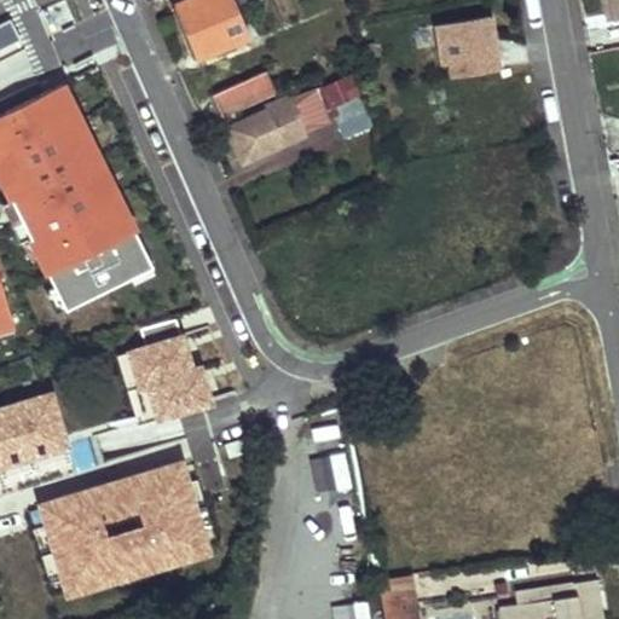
[(174,0),(197,55),(230,40),(232,47),(247,40),(230,0),(174,0)]
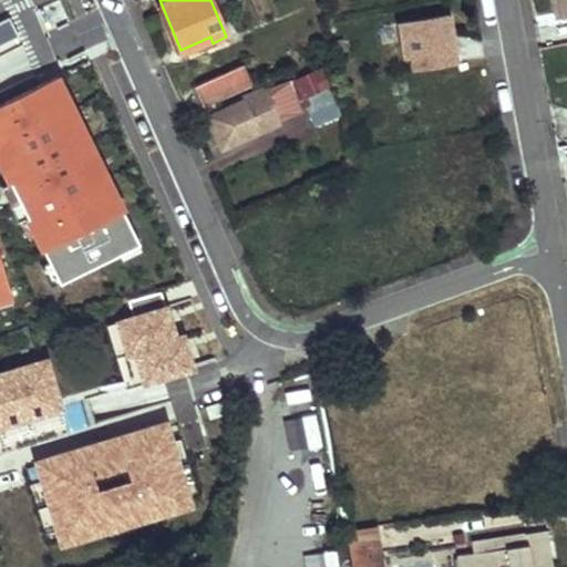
[(557,0),(550,0),(554,17),(560,16),(557,0)]
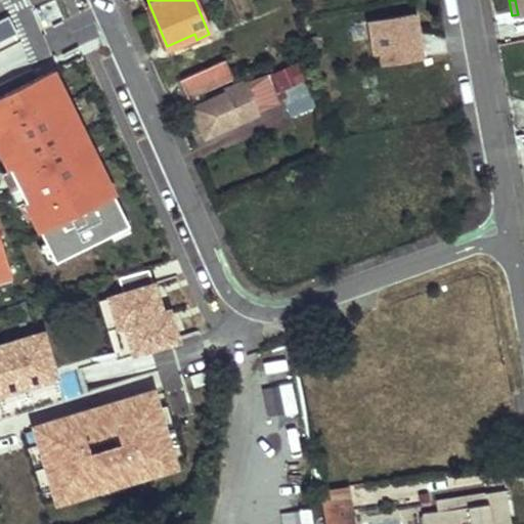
[(523,0),(515,0),(518,14),(523,12),(523,0)]
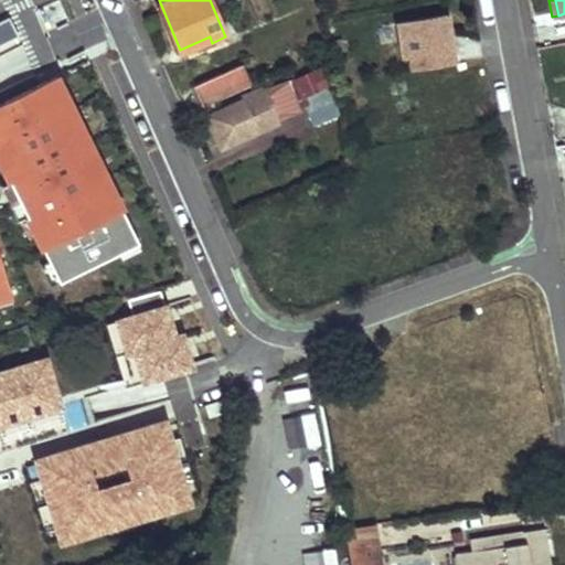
[(396,22),(403,55),(411,54),(414,70),(455,63),(447,14),(396,22)]
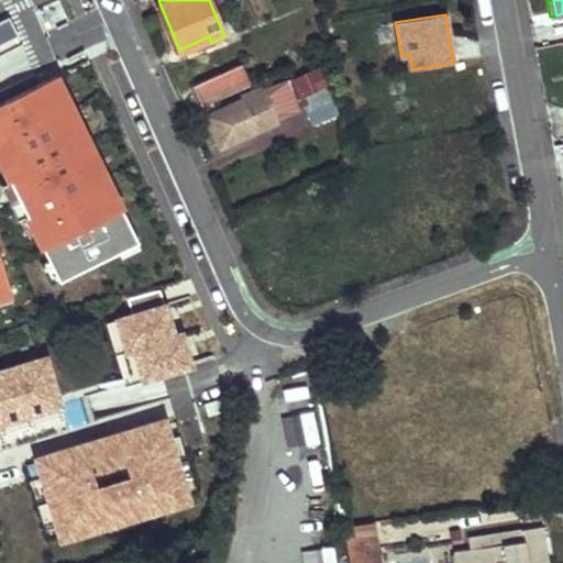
[(0,44),(19,35),(9,17),(0,21),(0,44)]
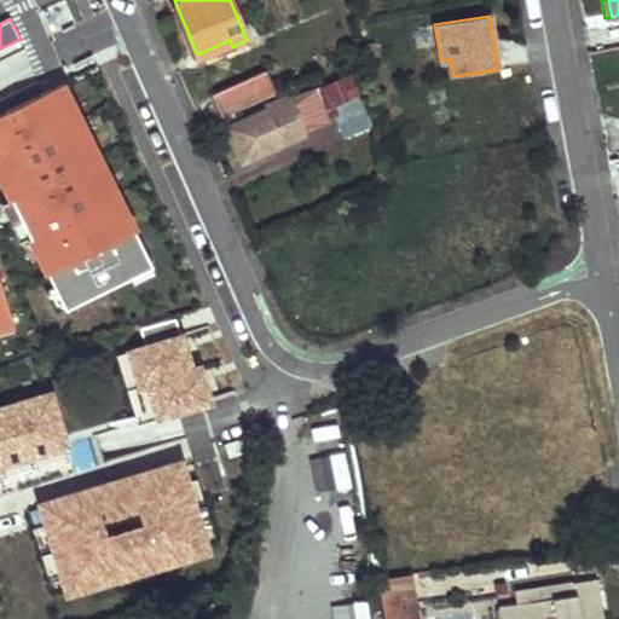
[(3,57),(16,86),(61,67),(47,36),(3,57)]
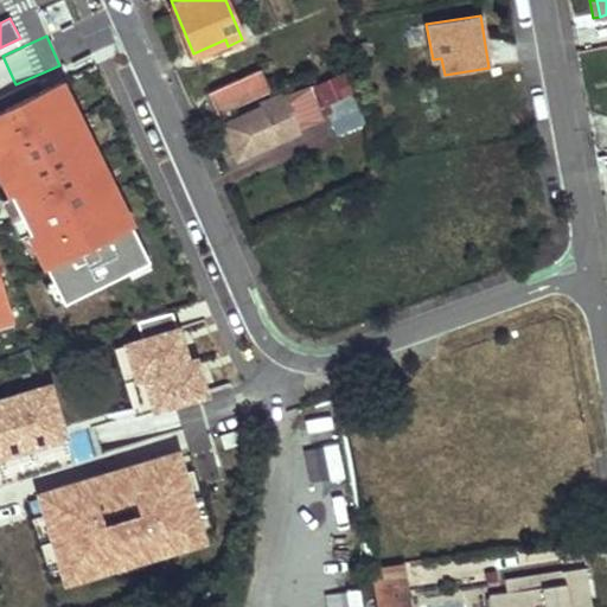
[(349,69),(318,84),(328,104),(362,88),(349,69)]
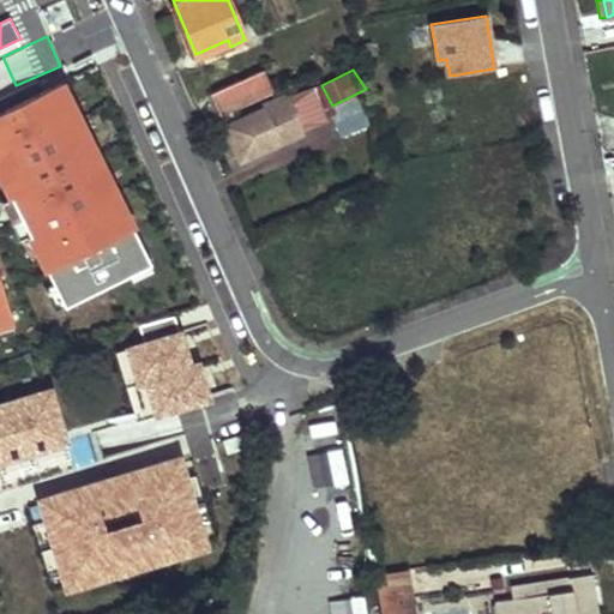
[(259,71),(209,91),(220,113),(269,92),(259,71)]
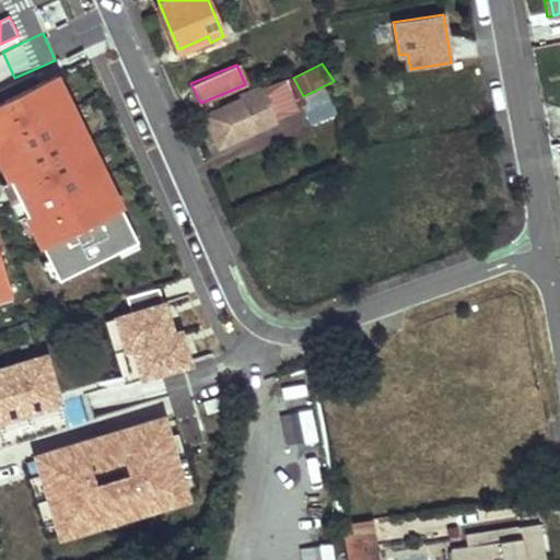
[(56,74),(0,102),(0,161),(2,165),(10,181),(27,216),(49,259),(58,278),(59,279),(117,251),(137,241),(138,241),(114,191),(108,194),(92,162),(97,160),(80,124),(74,126),(59,95),(65,92),(56,74)]
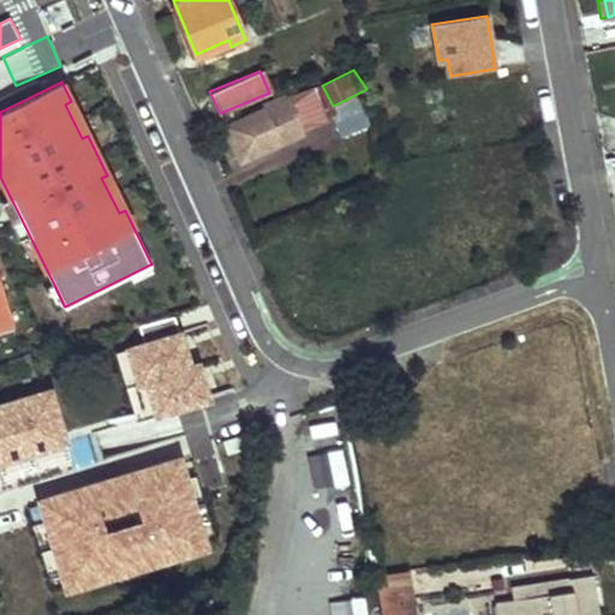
[(303,90),(287,97),(302,129),(303,132),(320,125),(303,90)]
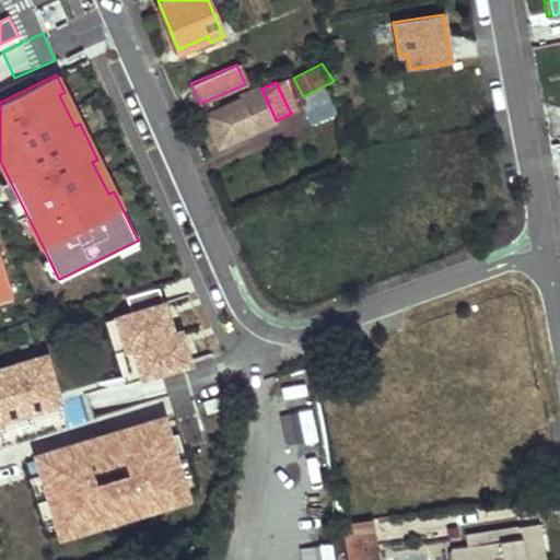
[(238,97),(205,115),(220,144),(275,117),(259,84),(237,94),(238,97)]
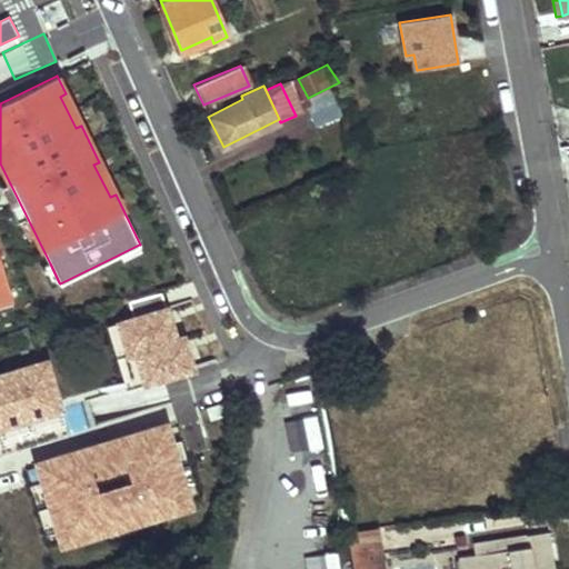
[(66,93),(60,97),(76,128),(81,126),(85,123),(69,92),(66,93)]
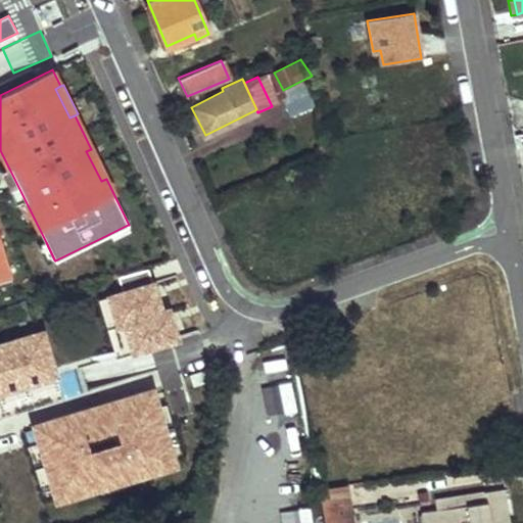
[(304,88),(282,98),(288,110),(311,99),(304,88)]
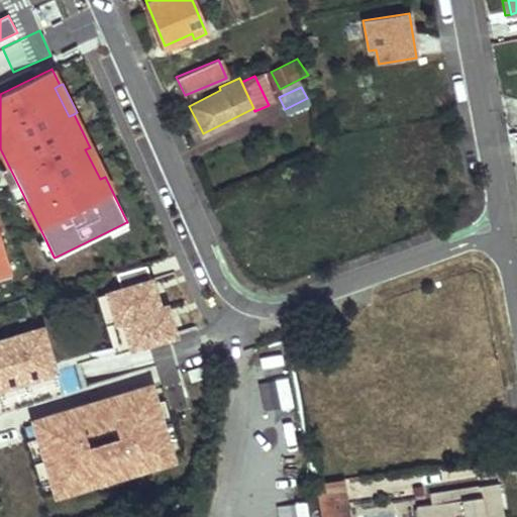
[(90,147),(85,149),(100,179),(105,177),(108,176),(93,145),(90,147)]
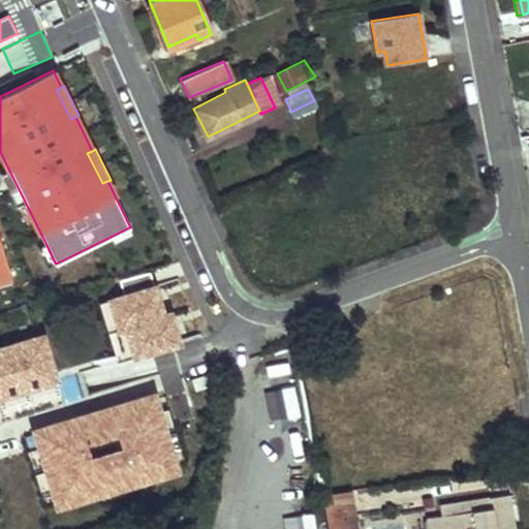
[(1,175),(18,208),(26,204),(9,170),(1,175)]
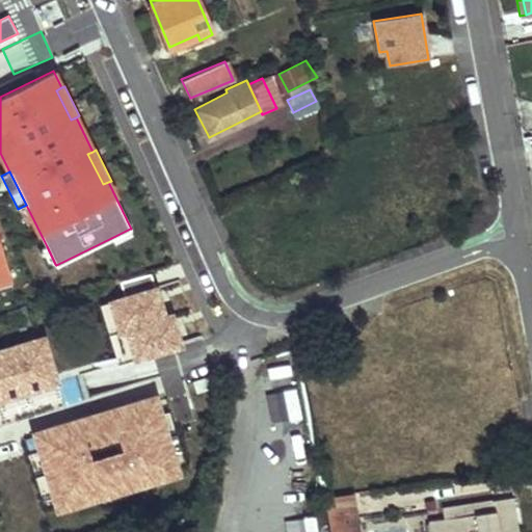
[(130,229),(111,238),(115,246),(134,237),(130,229)]
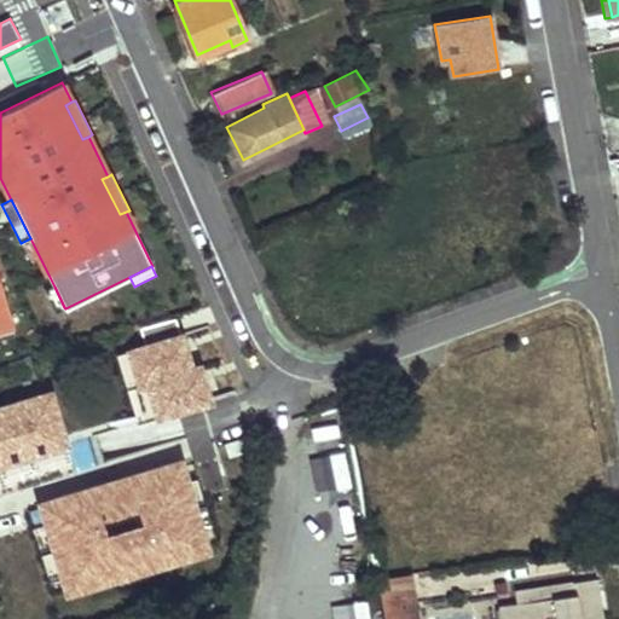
[(0,327),(11,324),(12,323),(0,282),(0,327)]
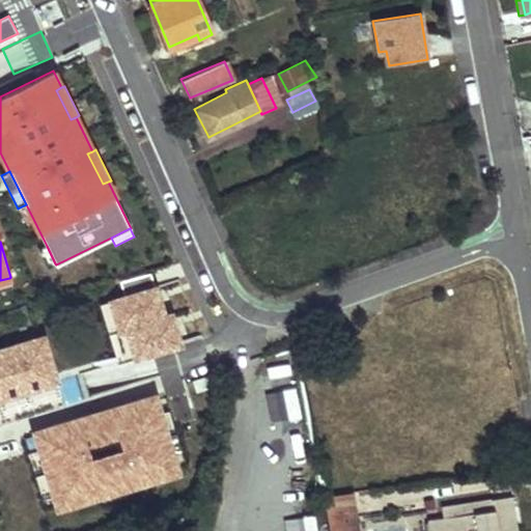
[(38,250),(47,268),(55,263),(47,246),(38,250)]
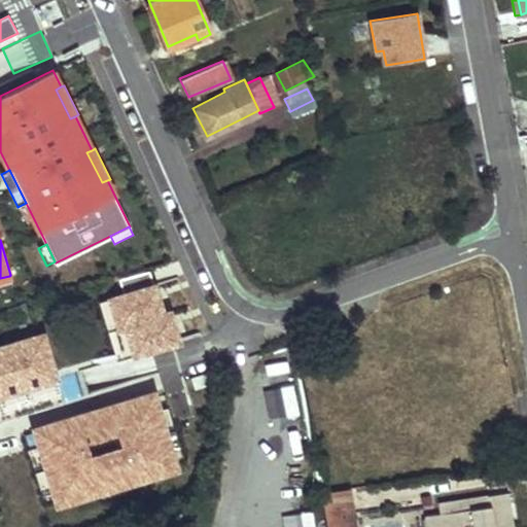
[(124,293),(109,297),(119,328),(126,326),(134,354),(178,342),(169,312),(162,314),(149,271),(119,279),(124,293)]
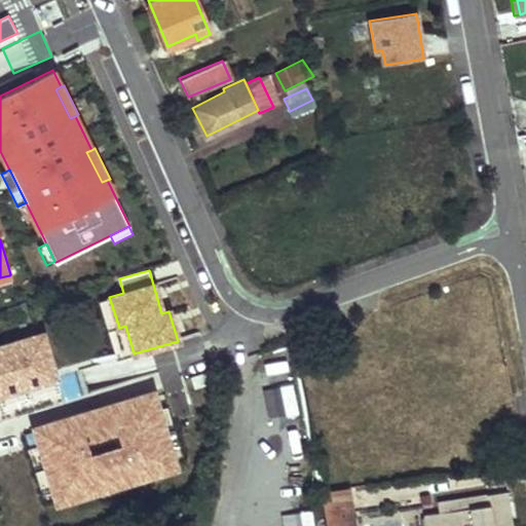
[(0,277),(0,288),(12,284),(9,275),(0,277)]
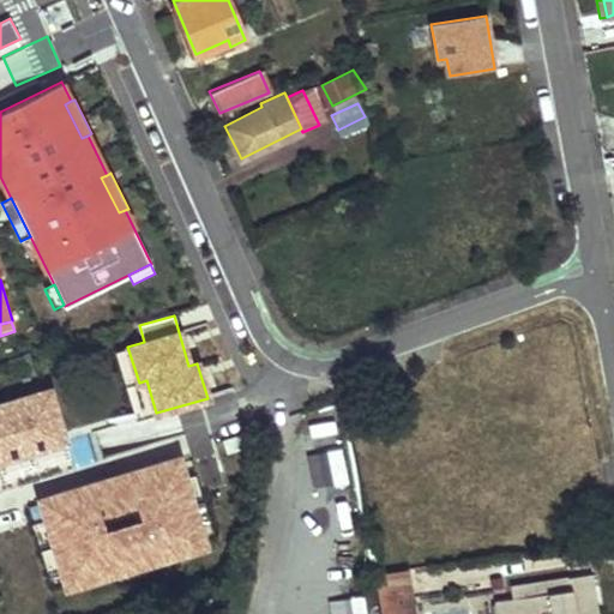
[(127,347),(115,350),(136,419),(156,413),(146,380),(139,383),(127,347)]
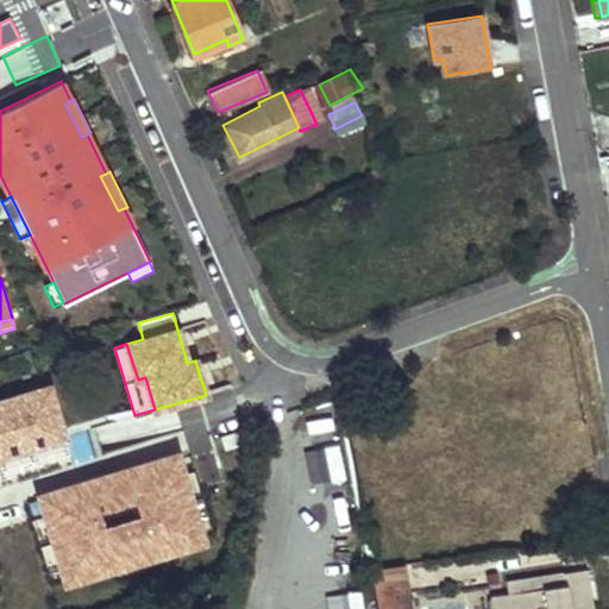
[(50,387),(0,401),(0,457),(64,438),(50,387)]
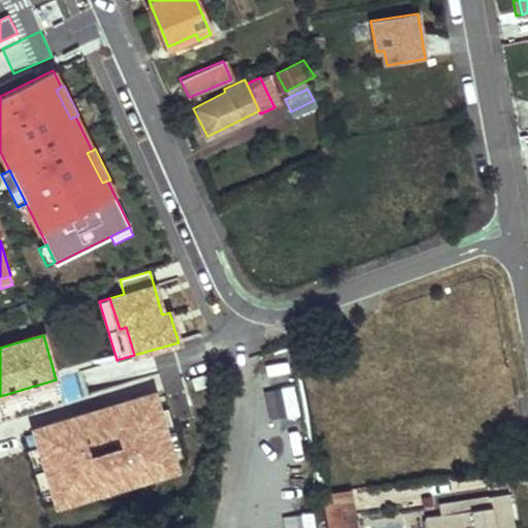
[(88,414),(34,429),(39,447),(45,465),(46,469),(52,488),(57,505),(176,469),(171,452),(166,433),(164,429),(159,410),(154,393),(100,409),(112,450),(100,454),(88,414)]
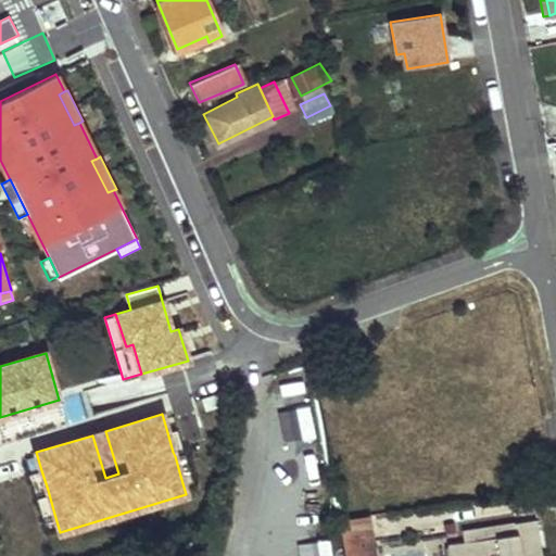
[(176,430),(167,432),(173,452),(182,450),(176,430)]
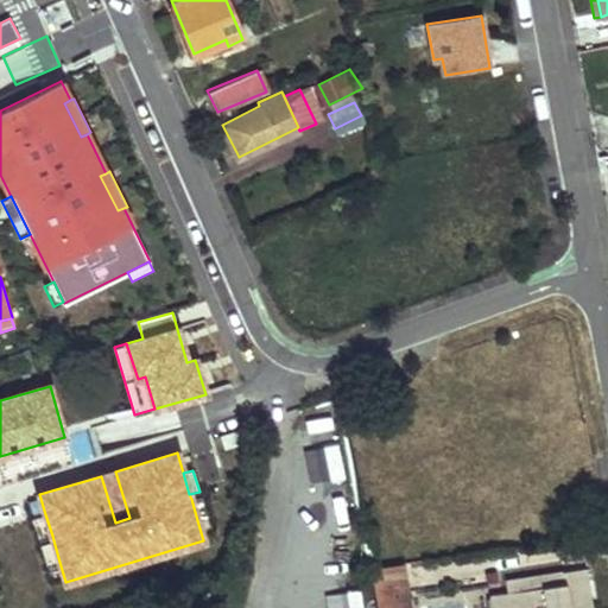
[(115,472),(101,476),(115,523),(130,518),(115,472)]
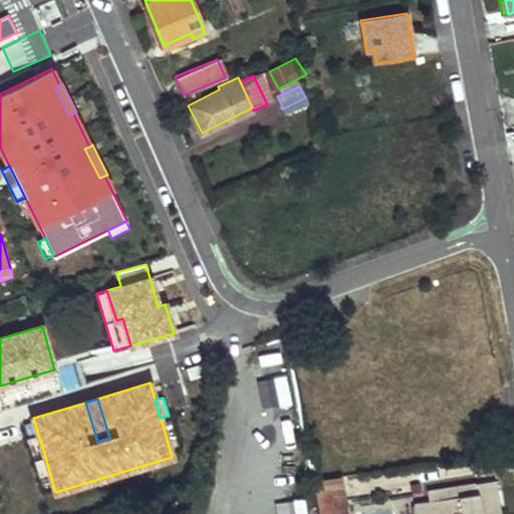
[(170,420),(162,422),(167,440),(175,438),(170,420)]
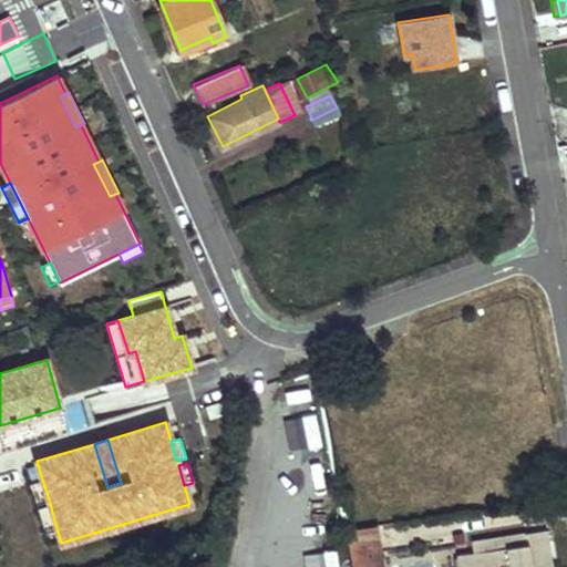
[(42,480),(31,483),(37,503),(49,500),(42,480)]
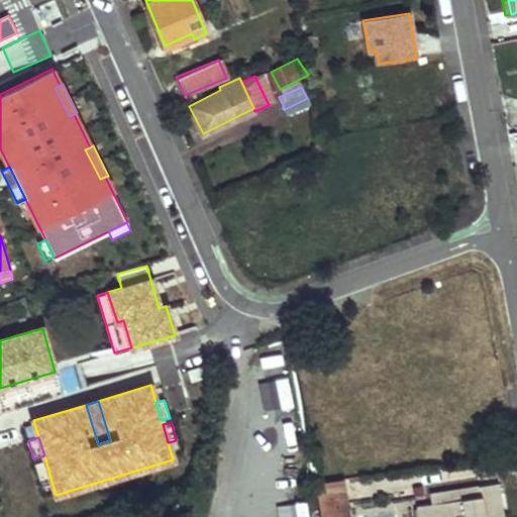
[(45,459),(35,462),(40,481),(50,478),(45,459)]
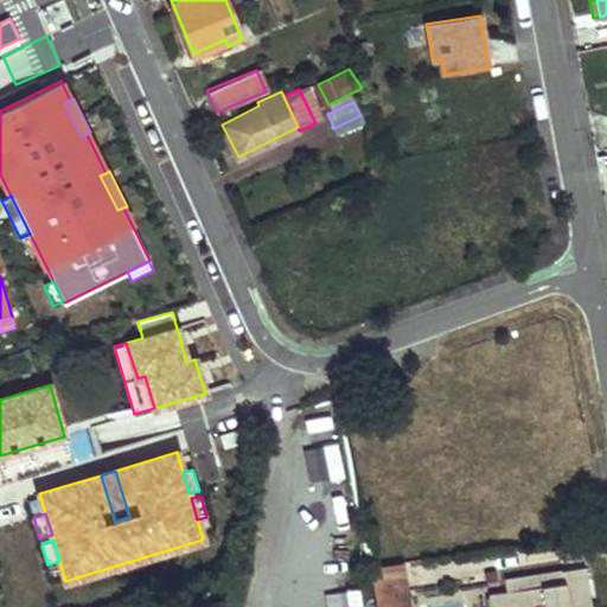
[(409,606),(403,566),(376,570),(379,589),(389,589),(391,606),(409,606)]
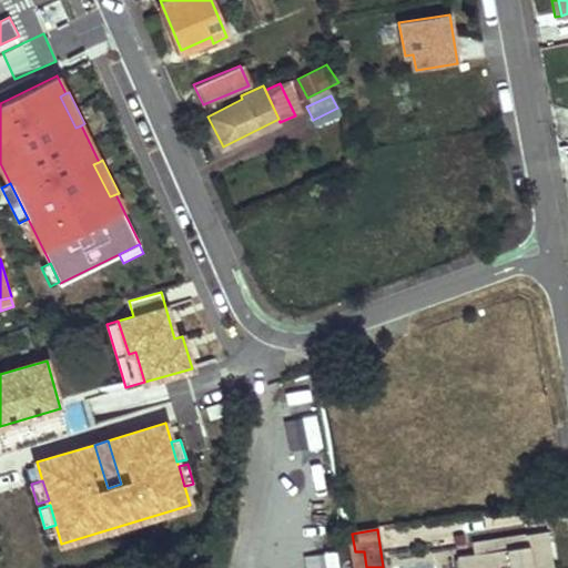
[(528,533),(473,541),(474,549),(523,540),(524,545),(530,544),(528,533)]
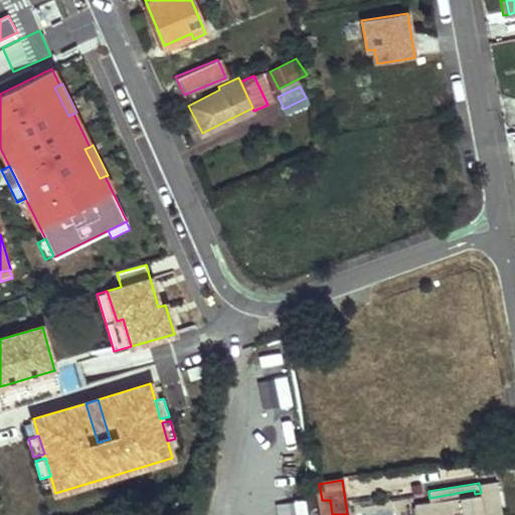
[(430,498),(413,501),(415,514),(476,514),(501,511),(497,490),(481,493),(475,494),(474,490),(430,498)]
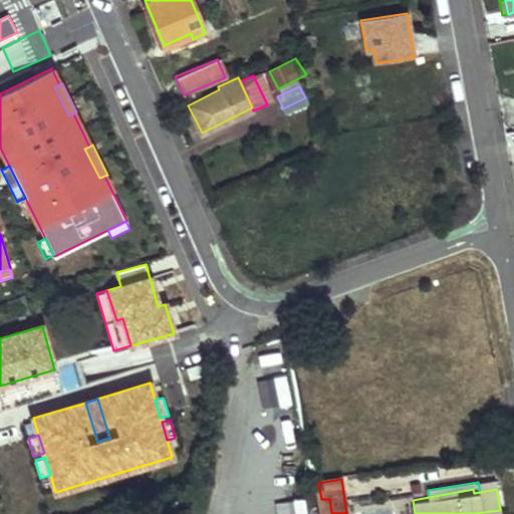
[(309,513),(308,497),(277,500),(278,513),(309,513)]
